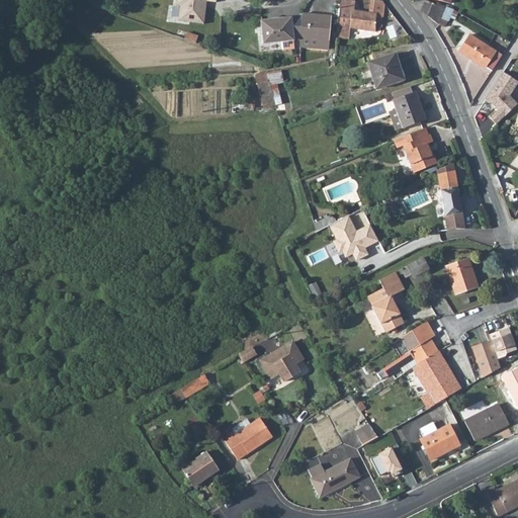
[(177,0),(177,6),(180,6),(178,21),(203,23),(206,0),(201,0),(177,0)]
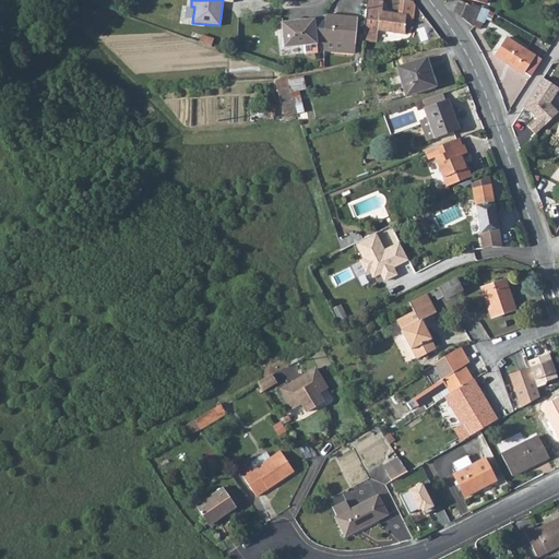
[(365,20),(364,28),(368,30),(366,40),(377,43),(378,31),(405,35),(406,18),(414,19),(416,1),(409,0),(405,0),(406,0),(405,0),(400,0),(400,3),(399,13),(381,11),(382,1),(373,0),(368,0),(367,10),(365,20)]
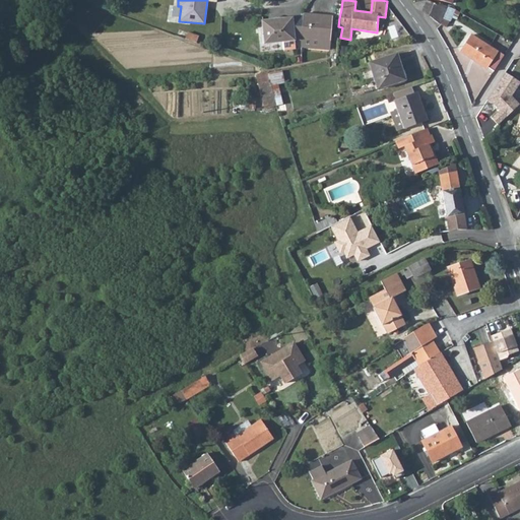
[(416,0),(415,5),(426,12),(434,19),(440,23),(443,17),(450,20),(455,9),(450,7),(438,3),(437,3),(428,0),(416,0)]
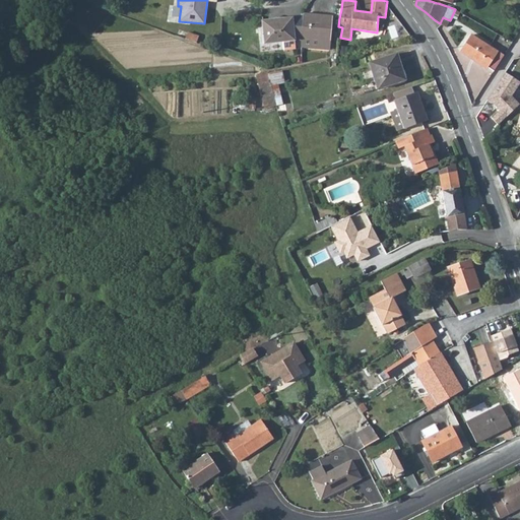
[(301,27),(299,38),(328,40),(330,15),(301,13),(301,15),(301,27)]
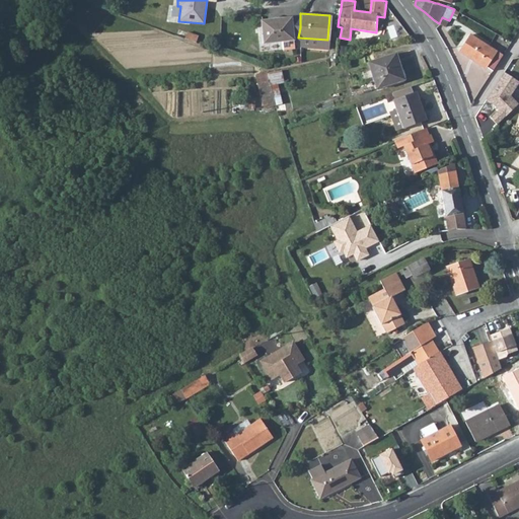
[(300,15),(260,21),(260,26),(261,33),(263,51),(294,48),(293,38),(298,38),(300,27),(300,15)]
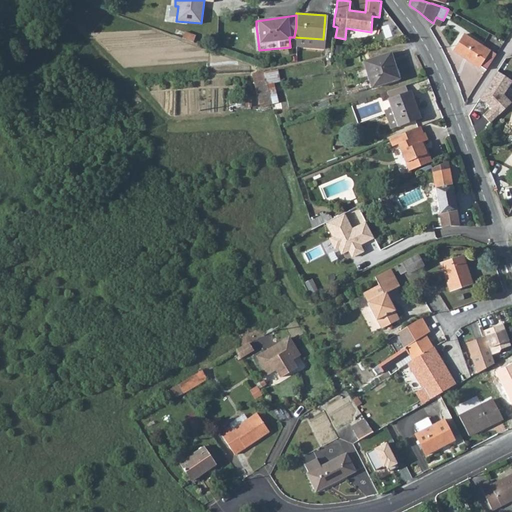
[(458,43),(453,50),(458,54),(479,67),(489,50),(480,44),(464,34),(458,43)]
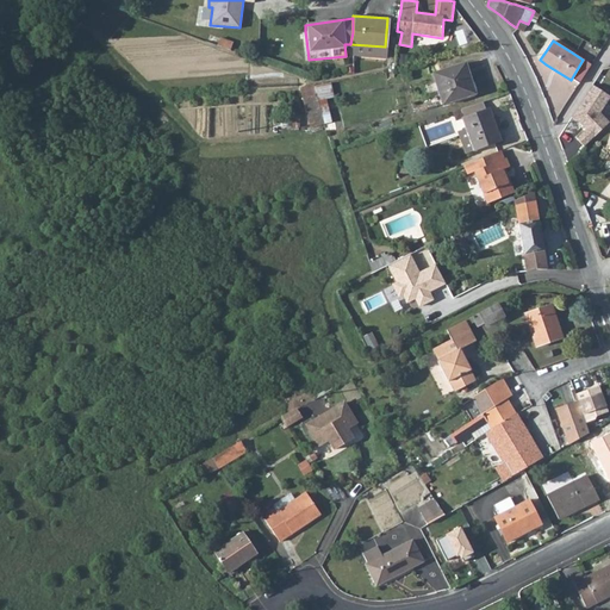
[(439,92),(431,94),(436,107),(475,94),(470,78),(465,63),(433,74),(439,92)]
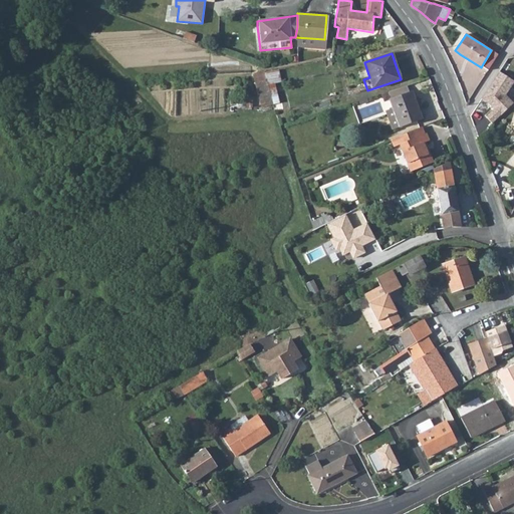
[(485,116),(492,123),(513,103),(506,95),(513,81),(513,80),(499,71),(482,99),(493,108),(485,116)]
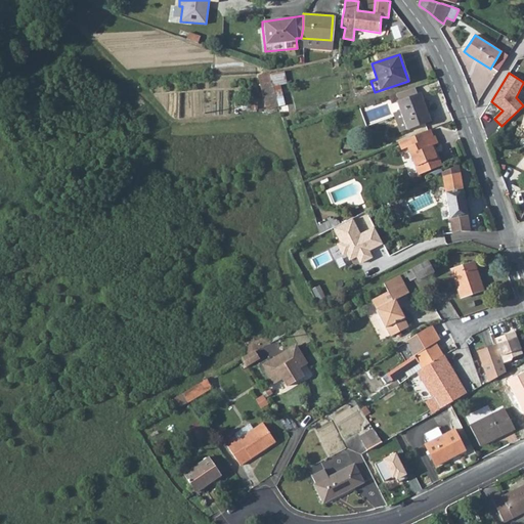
[(271,84),(259,85),(265,110),(267,110),(277,106),(273,91),(271,84)]
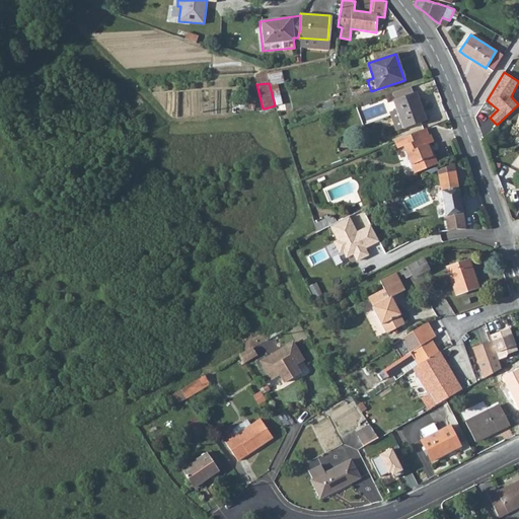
[(391,93),(393,101),(413,94),(411,87),(391,93)]
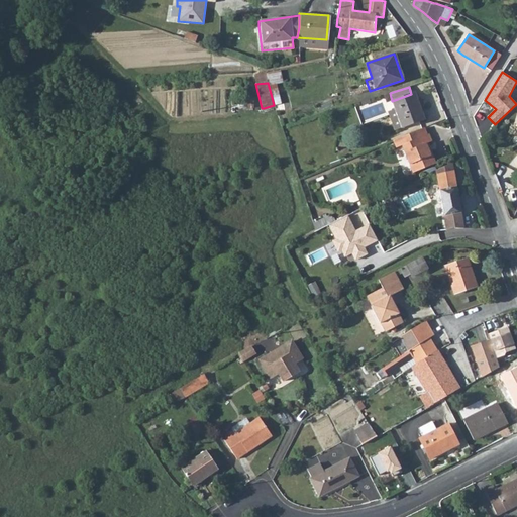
[(411,94),(392,101),(402,128),(421,121),(415,105),(418,104),(414,93),(411,94)]
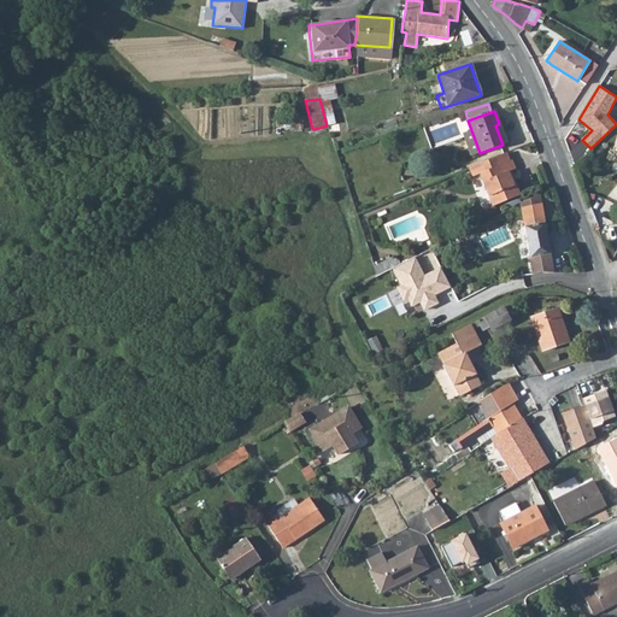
[(499,124),(495,125),(503,145),(507,144),(499,124)]
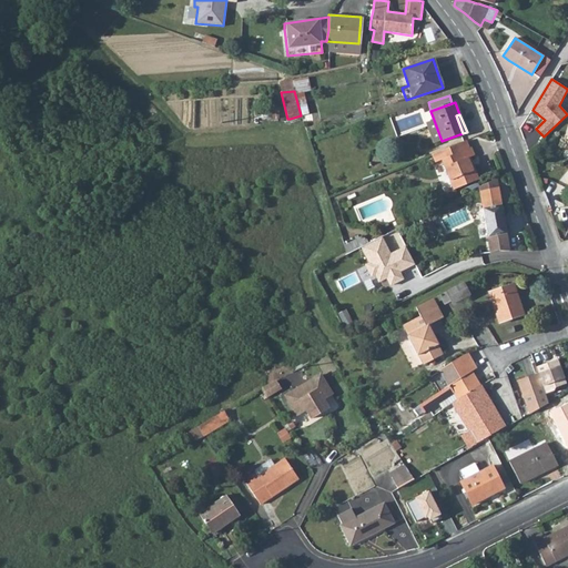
[(445,150),(432,154),(435,162),(442,160),(454,190),(477,180),(468,158),(475,155),(470,146),(469,148),(466,141),(445,150)]
